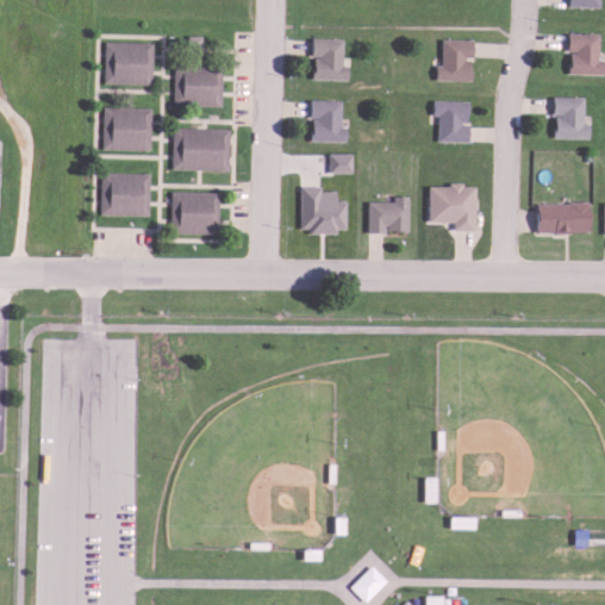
[(568,52),(569,52),(569,74),(604,75),(604,61),(599,60),(600,35),(568,33),(568,52)]
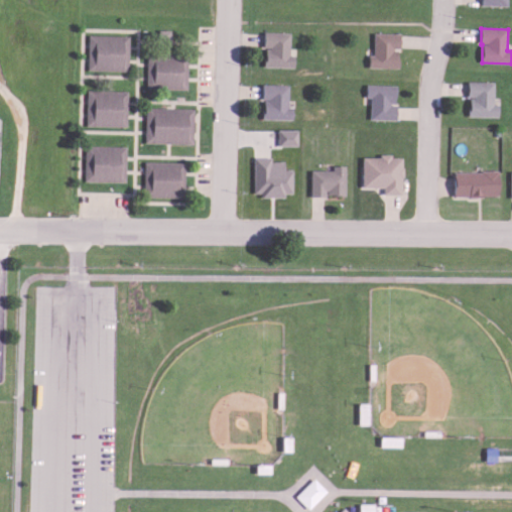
[(291,34),(264,33),(264,49),(265,49),(264,69),(294,69),(294,56),(290,56),(291,34)]
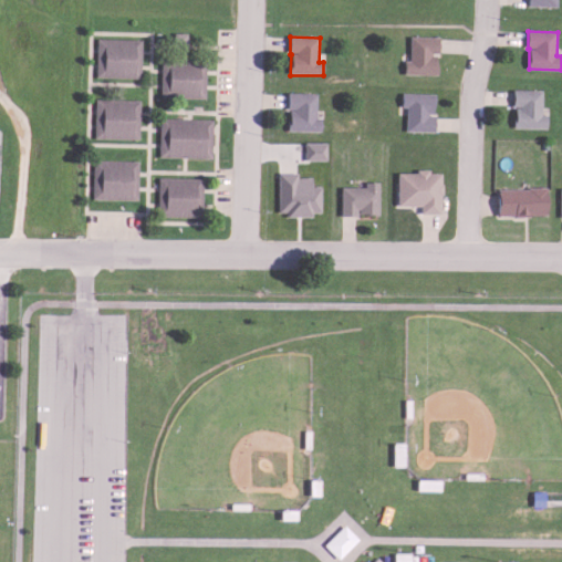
[(437,76),(437,54),(439,54),(439,38),(412,37),(410,63),(405,62),(404,75),(437,76)]
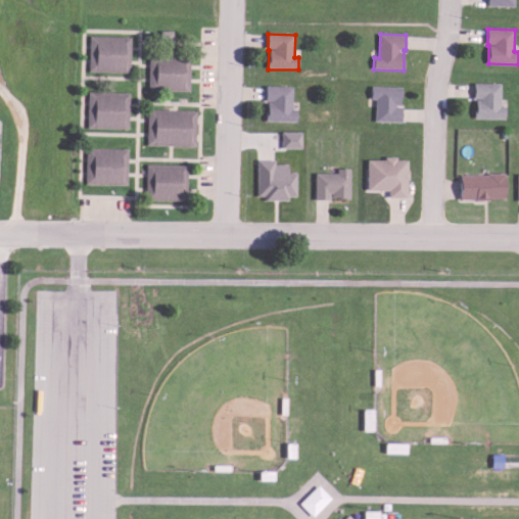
[(92,41),(91,76),(133,77),(134,43),(92,41)]
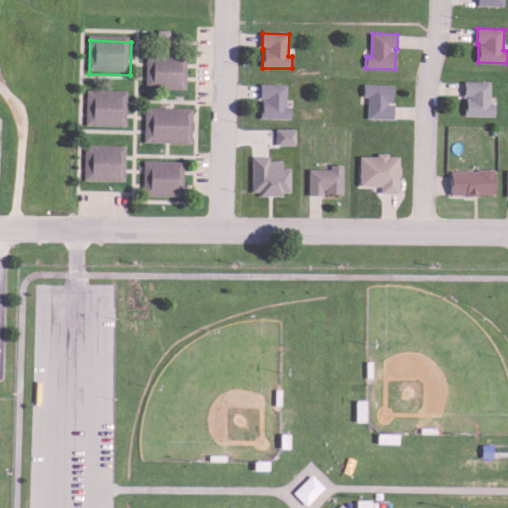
[(146,59),(146,82),(146,93),(188,94),(189,59),(146,59)]
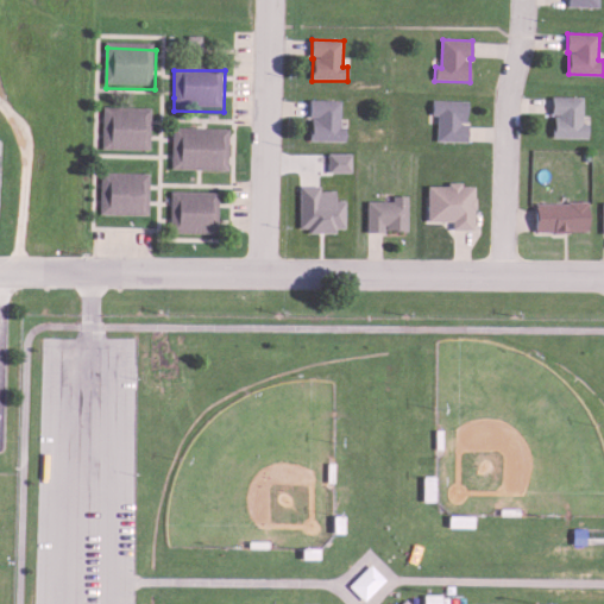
[(584,99),(553,98),(552,117),(554,117),(553,139),(589,139),(589,125),(584,125),(584,99)]
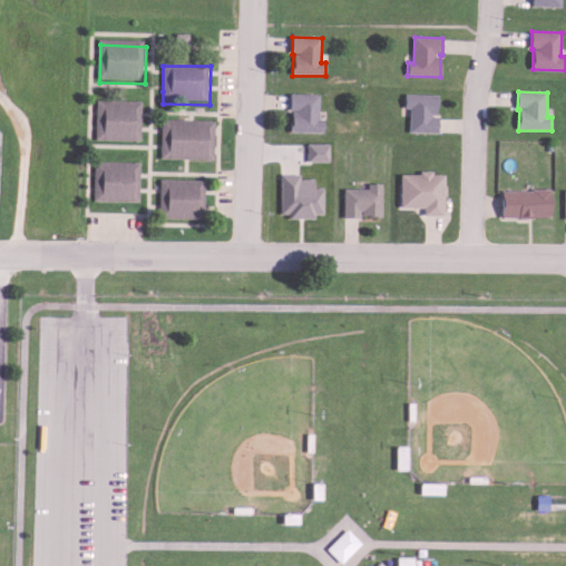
[(291,133),(324,133),(324,119),(320,119),(320,95),(291,95),(290,113),(291,113),(291,133)]
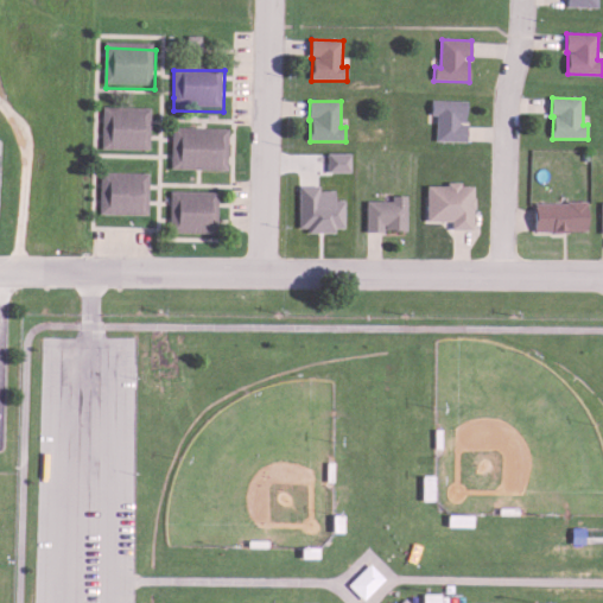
[(437,141),(467,143),(468,102),(432,101),(432,115),(438,115),(437,141)]
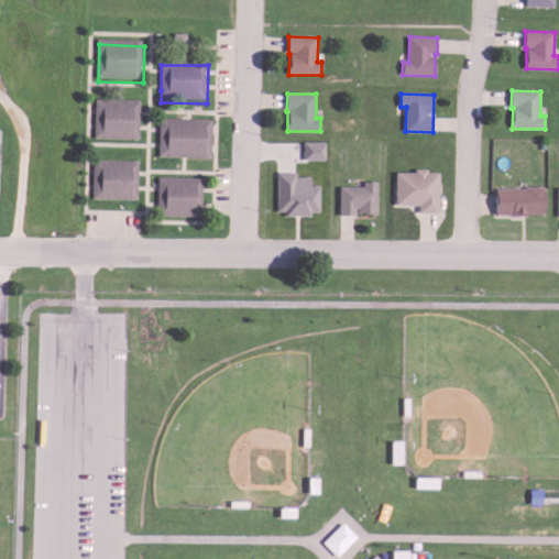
[(97,103),(96,143),(141,143),(142,105),(97,103)]
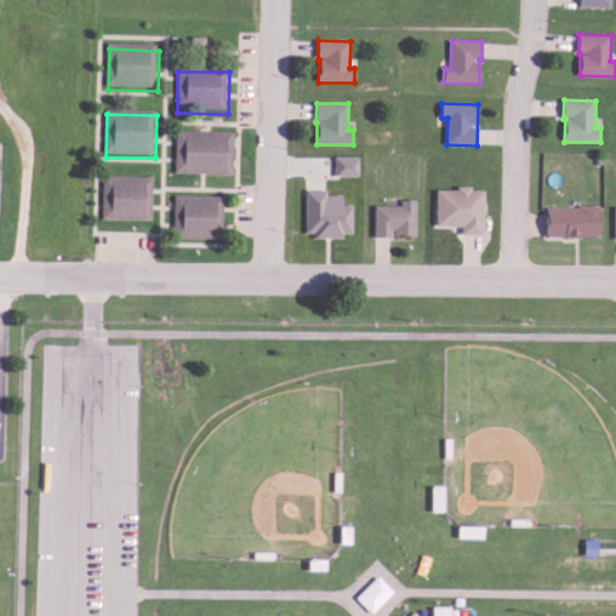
[(177,137),(177,166),(177,177),(234,178),(235,137),(177,137)]
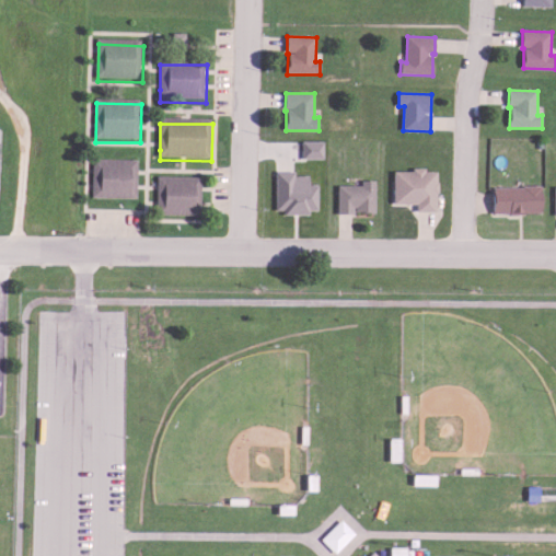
[(325,160),(325,142),(303,142),(303,159),(325,160)]
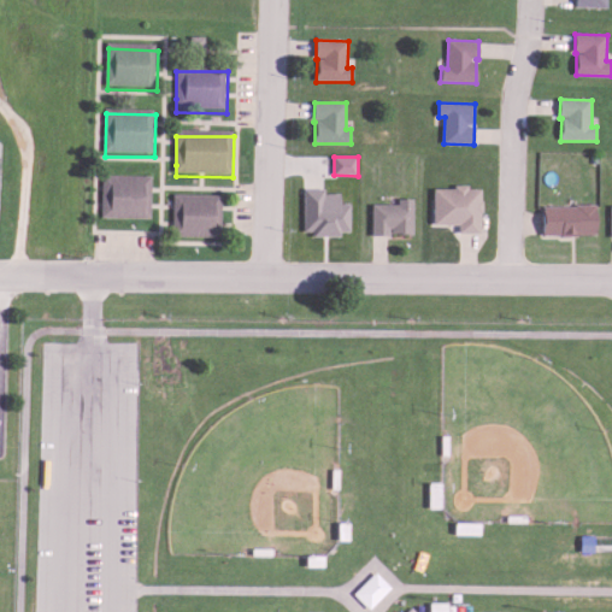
[(104,180),(103,224),(152,224),(153,192),(153,181),(104,180)]
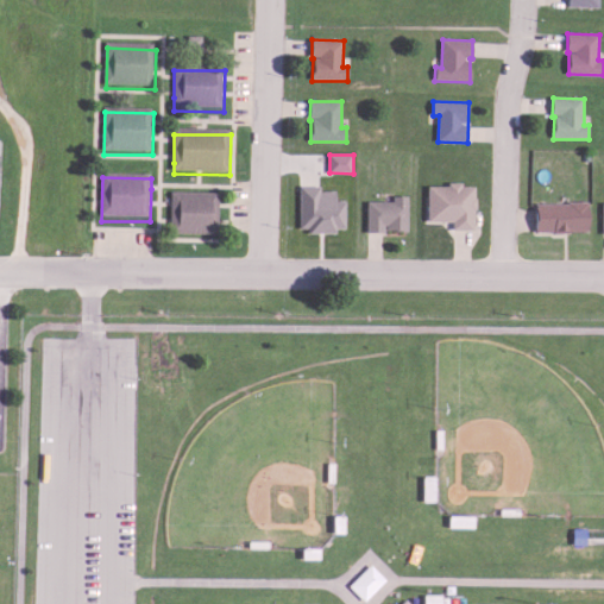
[(453,222),(453,231),(476,231),(476,188),(463,188),(463,186),(428,184),(428,222),(453,222)]
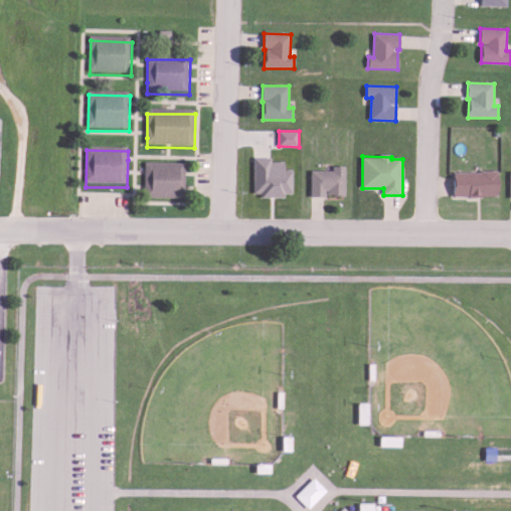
[(253,196),(286,197),(286,193),(293,193),(294,170),(285,170),(285,163),(272,163),(273,158),(254,158),(253,196)]
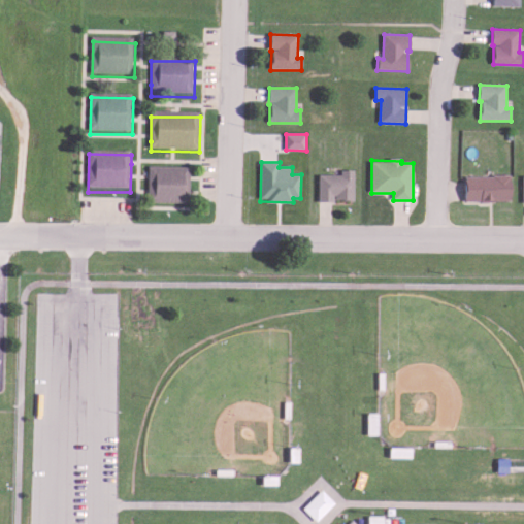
[(150,170),(148,206),(190,207),(191,172),(150,170)]
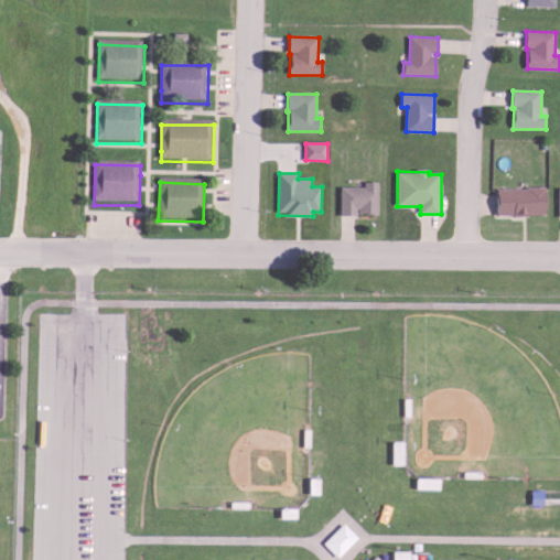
[(379,183),(365,183),(365,187),(341,187),(341,216),(357,216),(357,214),(378,215),(379,183)]
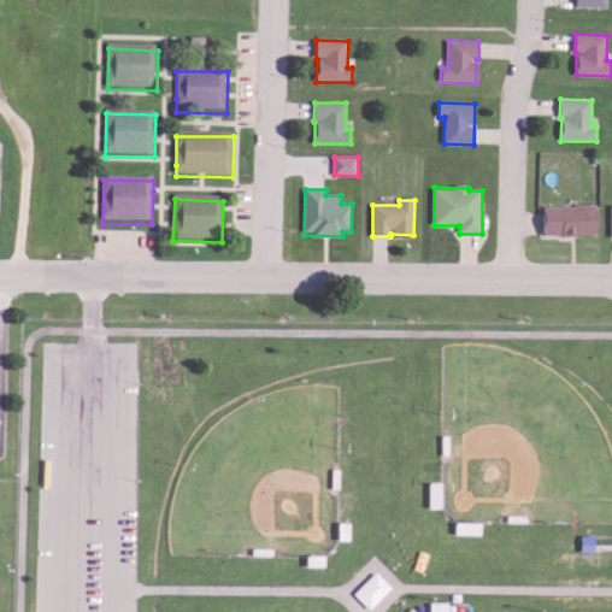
[(596,206),(542,206),(542,236),(596,235),(596,206)]
